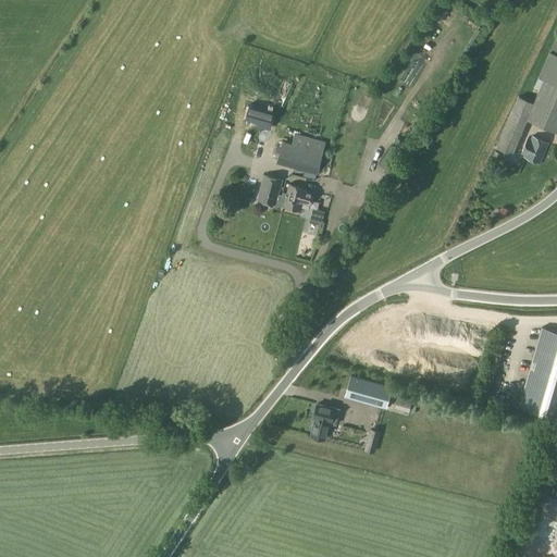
[(540,88),(533,103),(518,97),(497,147),(512,153),(527,119),(556,131),(556,54),(556,56),(556,53),(556,38),(555,37),(534,86),(540,88)]
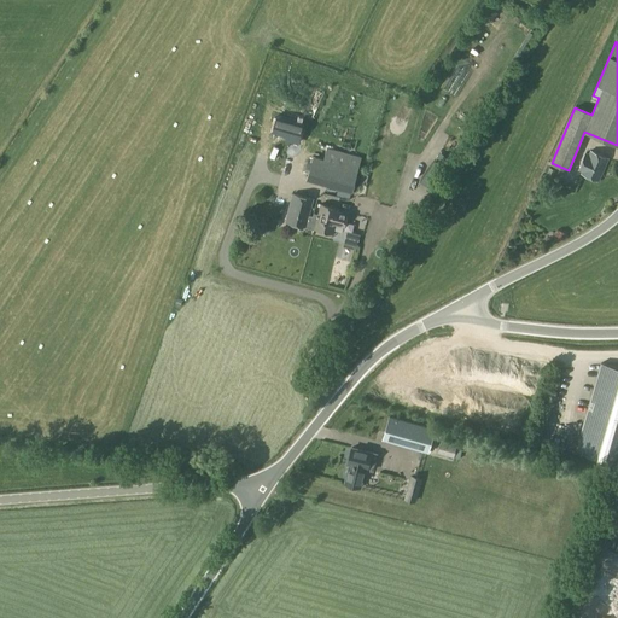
[(443,89),(441,94),(445,97),(449,86),(438,82),(436,87),(443,89)]
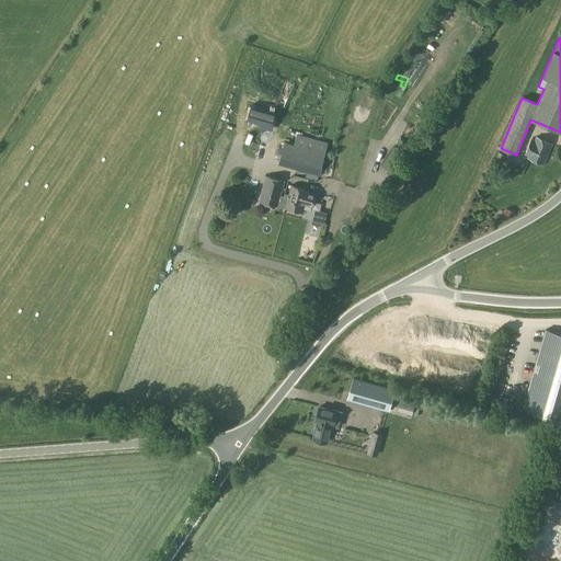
[(396,89),(392,93),(400,99),(402,93),(396,89)]
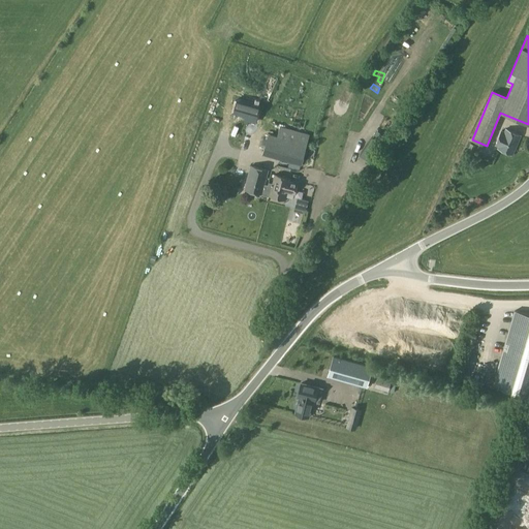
[(246,87),(244,93),(252,95),(250,99),(256,101),(259,90),(246,87)]
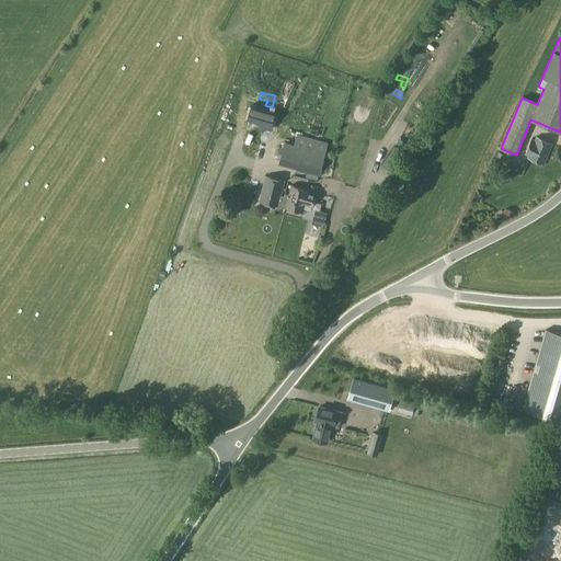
[(222,112),(214,155),(217,155),(237,165),(251,169),(253,164),(258,144),(245,140),(240,137),(255,140),(255,138),(262,126),(263,124),(258,122),(240,118),(241,118),(238,117),(229,113),(222,112)]
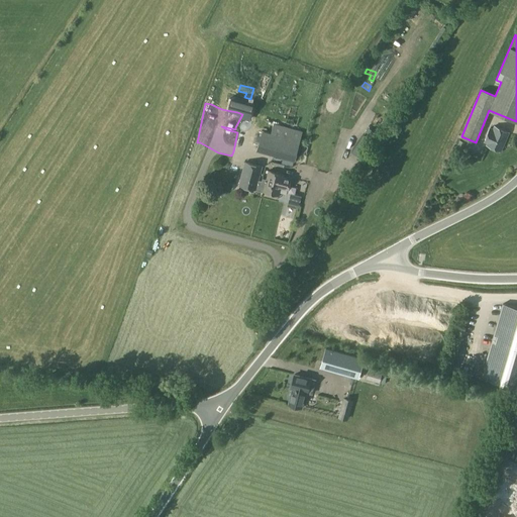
[(285,153),(295,157),(302,130),(275,123),(272,133),(262,132),(256,151),(276,156),(276,154),(285,156),(285,153)]
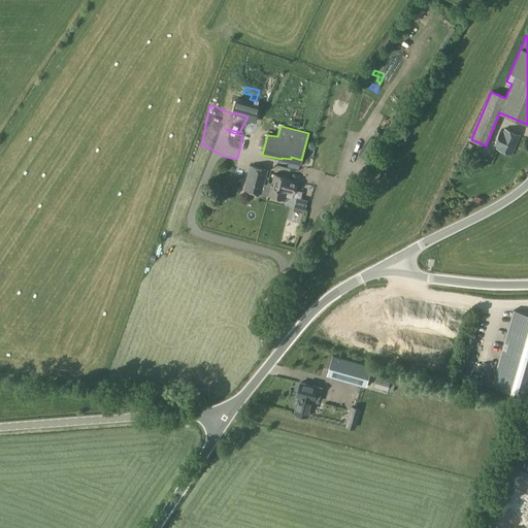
[(504,129),(496,147),(512,154),(520,135),(504,129)]
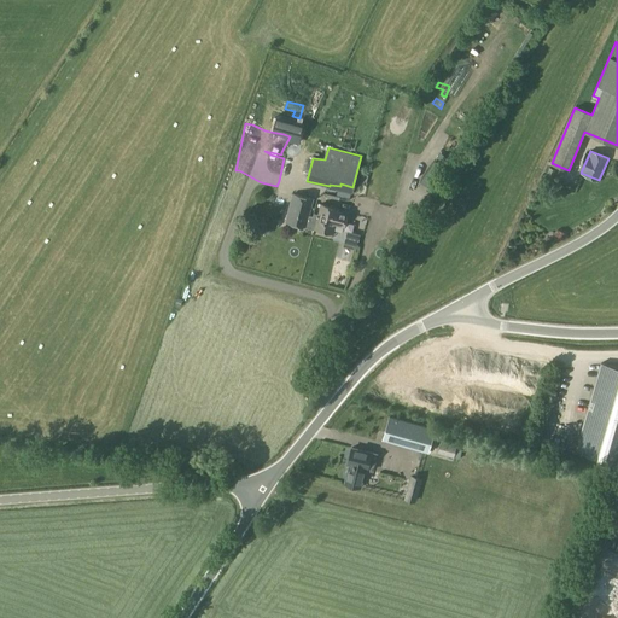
[(546,176),(552,179),(555,170),(549,168),(546,176)]
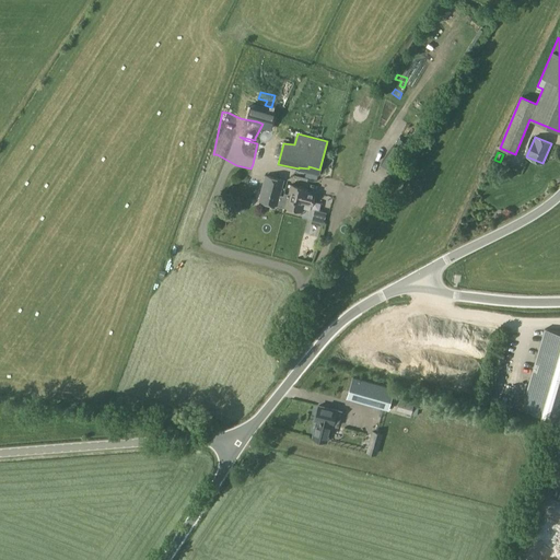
[(277,206),(279,200),(287,202),(289,194),(283,194),(283,196),(280,195),(283,179),(265,175),(258,201),(277,206)]
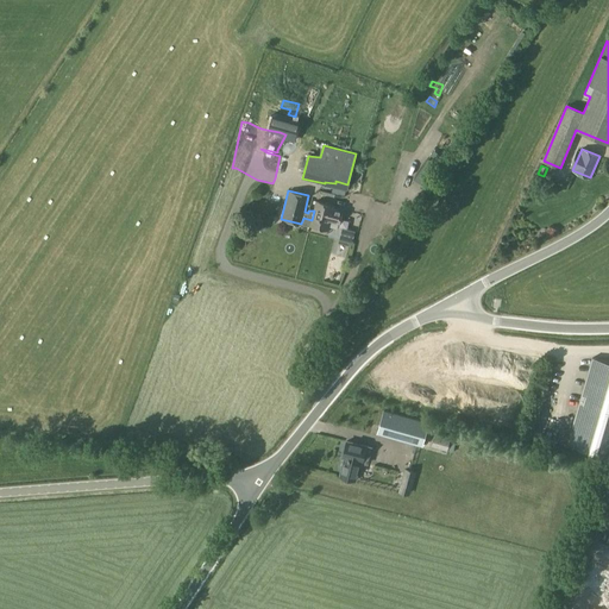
[(334,207),(336,205),(316,201),(314,211),(312,220),(311,226),(328,230),(331,221),(340,223),(344,209),(334,207)]
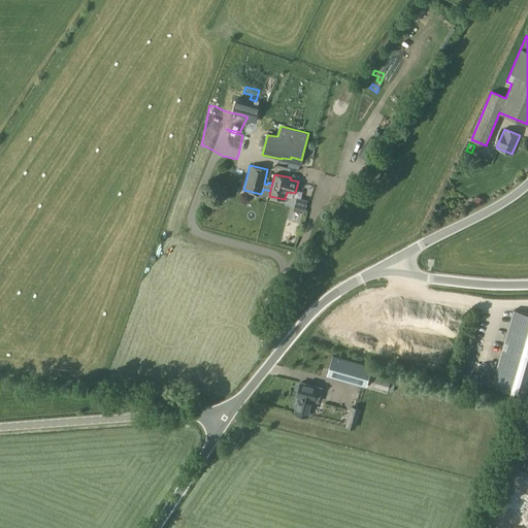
[(293,207),(300,206),(298,199),(291,200),(293,207)]
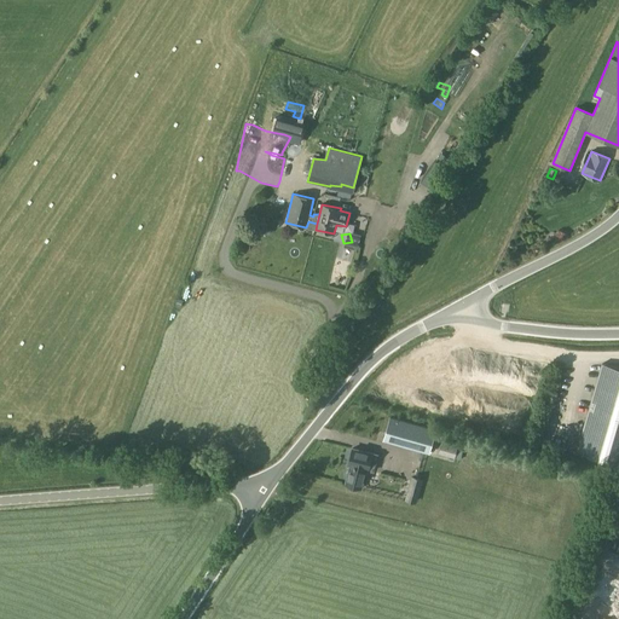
[(577,451),(618,463),(618,368),(602,363),(577,451)]
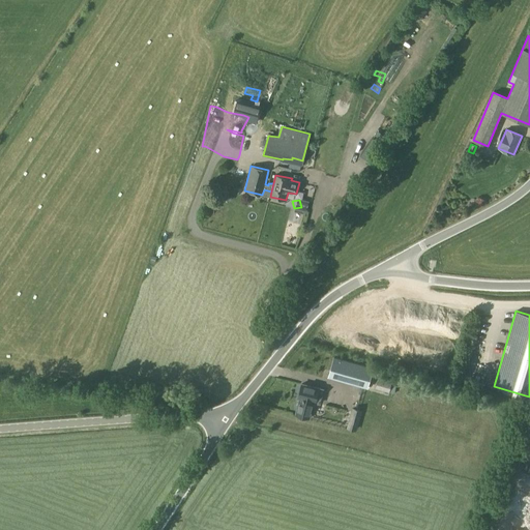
[(373,369),(333,357),(328,377),(366,388),(373,369)]
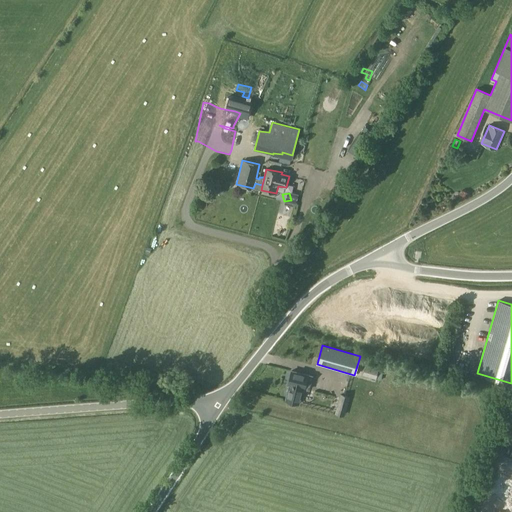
[(312,376),(292,371),(288,385),(289,385),(285,400),(299,404),(303,388),(309,390),(312,376)]
